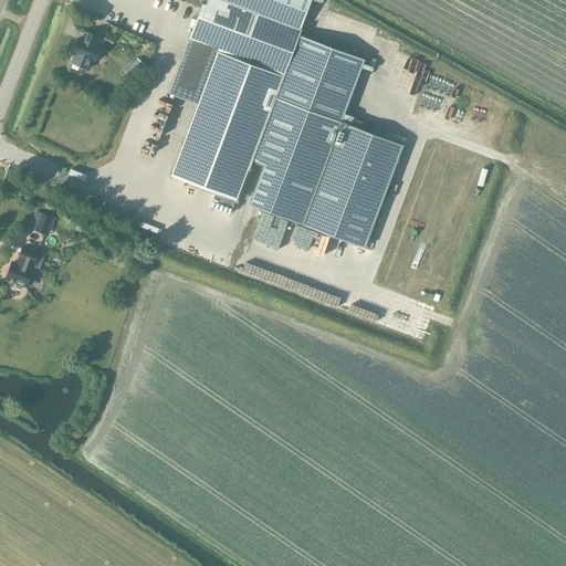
[(179,0),(200,8),(168,93),(198,104),(170,176),(236,200),(252,158),(265,164),(250,205),(321,231),(365,248),(404,145),(368,132),(352,125),(341,121),(343,116),(347,118),(349,114),(344,112),(362,66),(366,67),(367,64),(363,62),(364,58),(299,33),(310,0),(179,0)]
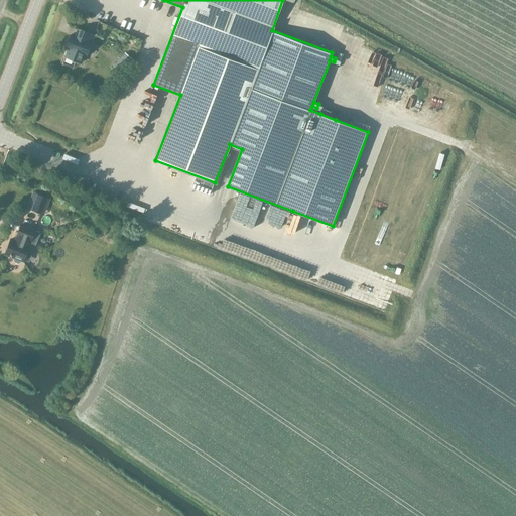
[(90,47),(95,35),(76,29),(66,57),(81,62),(88,46),(90,47)]
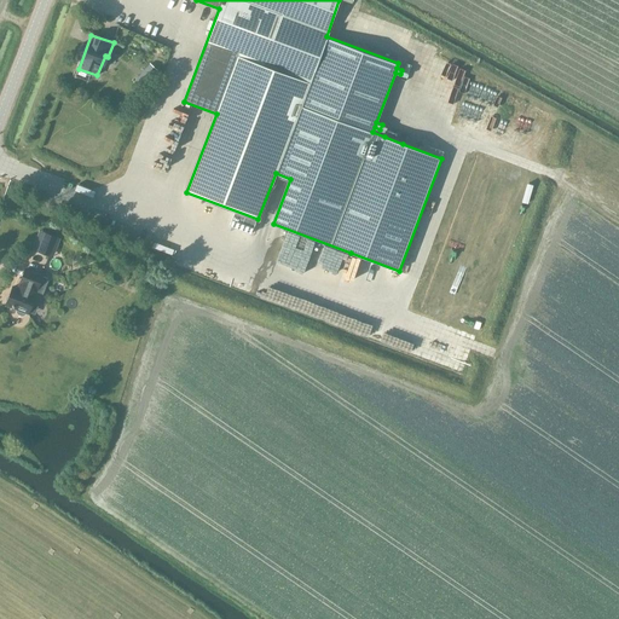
[(150,64),(145,69),(154,76),(158,71),(150,64)]
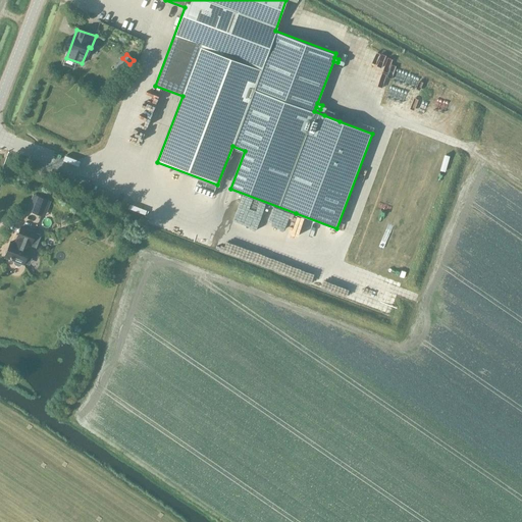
[(49,200),(39,196),(33,212),(43,216),(49,200)]
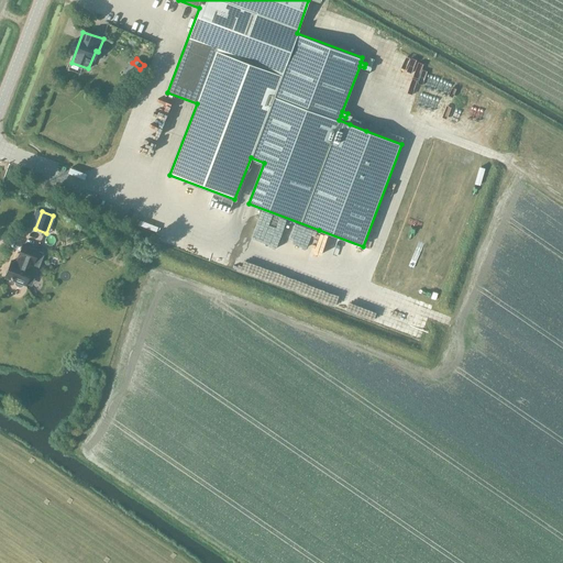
[(34,263),(39,251),(23,245),(19,256),(20,257),(17,264),(11,262),(9,268),(8,268),(7,269),(6,272),(6,274),(6,275),(6,276),(6,277),(15,280),(14,283),(15,285),(17,286),(20,288),(22,287),(23,286),(24,284),(26,285),(32,269),(31,268),(33,262),(34,263)]
